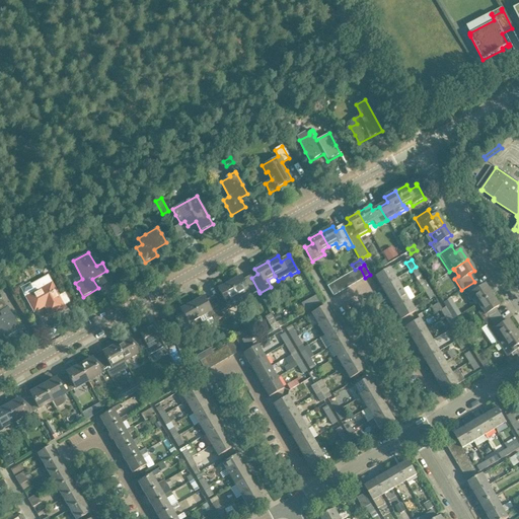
[(411,271),(416,279),(421,275),(416,267),(411,271)]
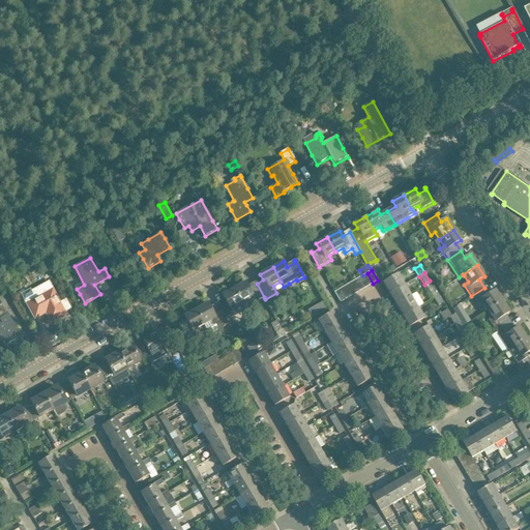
[(367,273),(362,275),(369,286),(373,284),(367,273)]
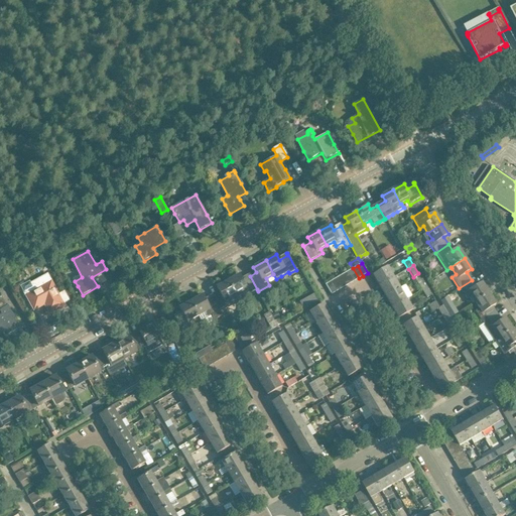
[(373,275),(379,286),(393,278),(387,267),(373,275)]
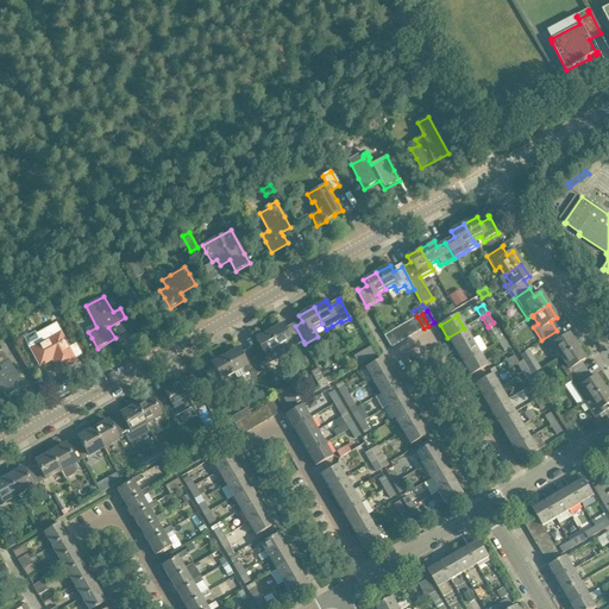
[(416,316),(410,320),(418,332),(424,328),(416,316)]
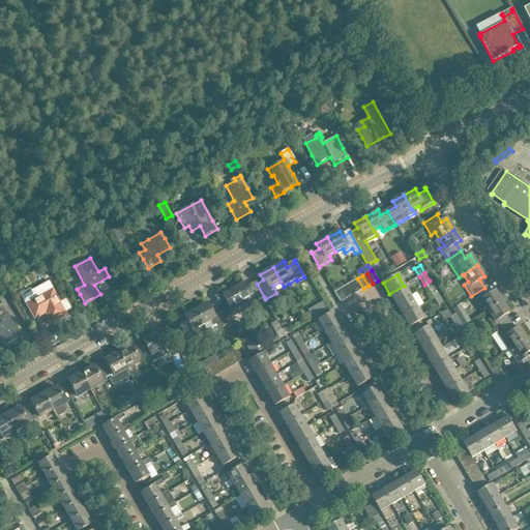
[(357,278),(353,282),(359,292),(363,289),(357,278)]
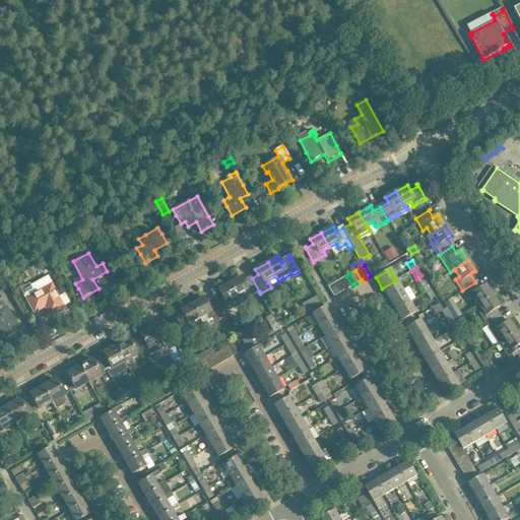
[(29,284),(20,289),(23,295),(24,298),(25,300),(26,299),(34,312),(45,306),(50,316),(64,308),(63,306),(59,298),(52,285),(52,284),(51,282),(48,276),(30,286),(29,284)]
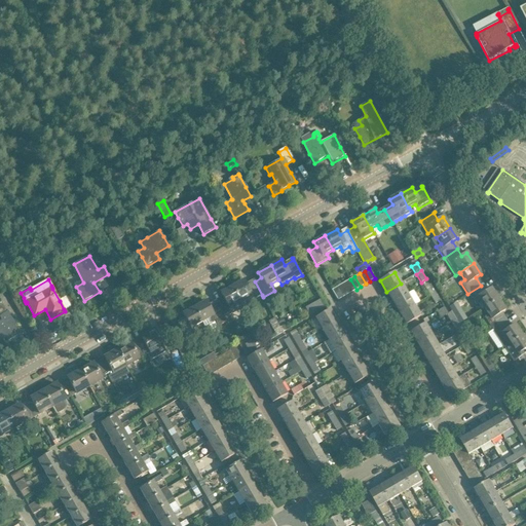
[(350,279),(345,283),(351,293),(357,290),(350,279)]
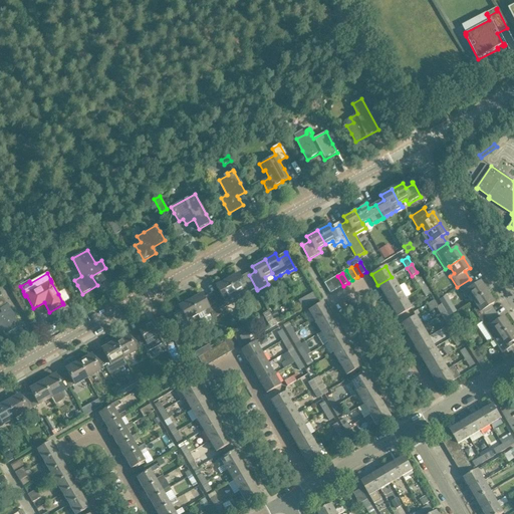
[(238,274),(227,280),(235,294),(241,291),(243,295),(256,288),(249,275),(241,279),(238,274)]
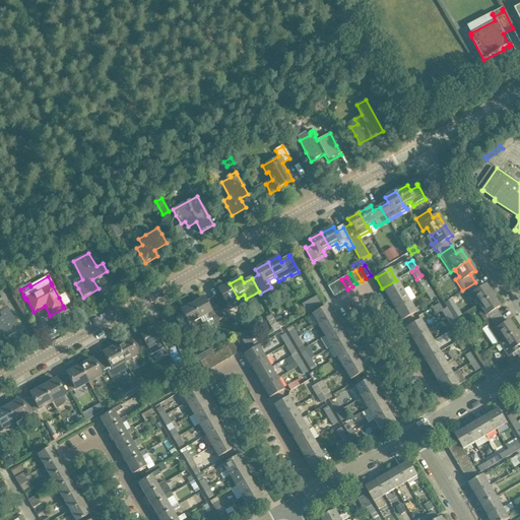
[(341,279),(337,281),(343,291),(347,289),(341,279)]
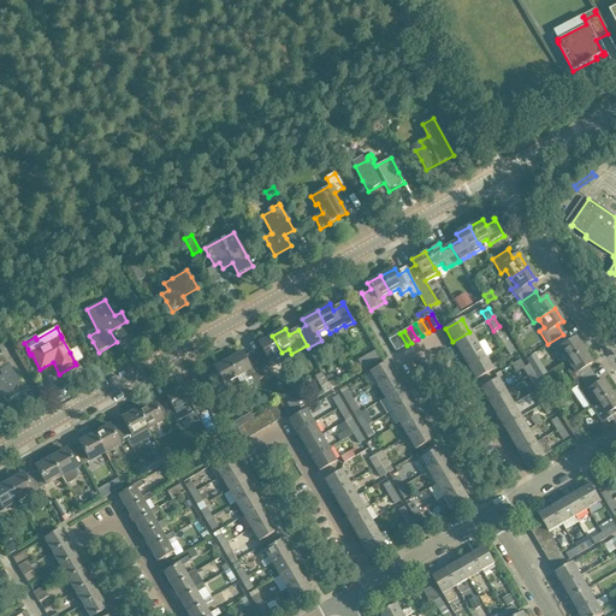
[(452,342),(460,355),(478,344),(469,332),(452,342)]
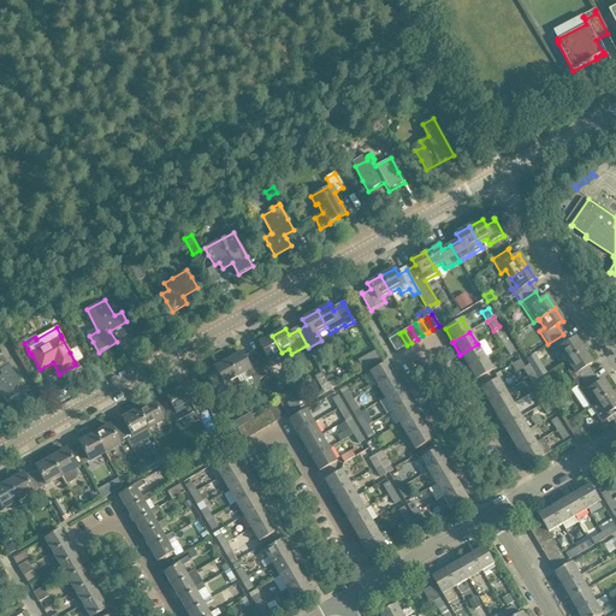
[(400,333),(394,337),(401,349),(407,345),(400,333)]
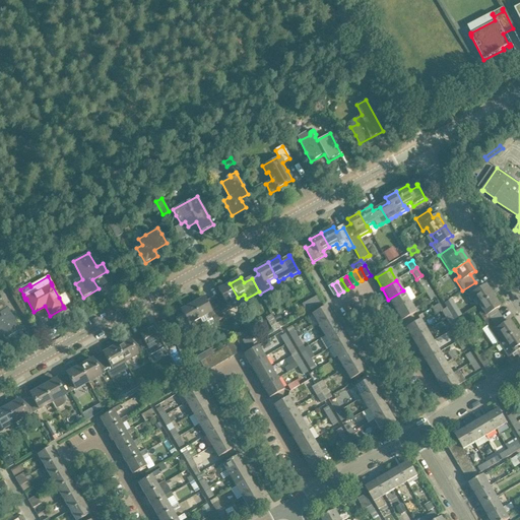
[(420,284),(426,293),(431,289),(426,281),(420,284)]
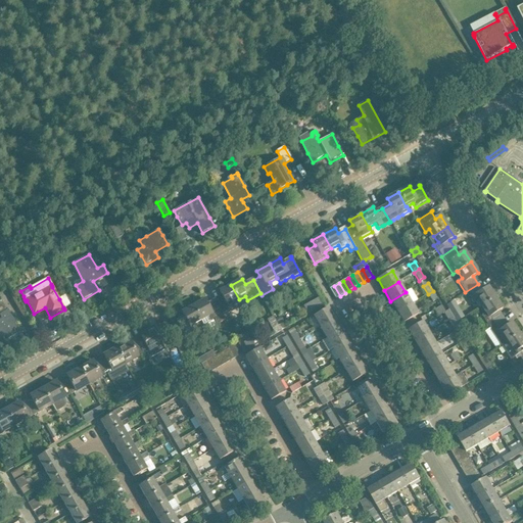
[(477,301),(481,307),(495,297),(488,287),(483,290),(478,284),(465,292),(473,303),(477,301)]
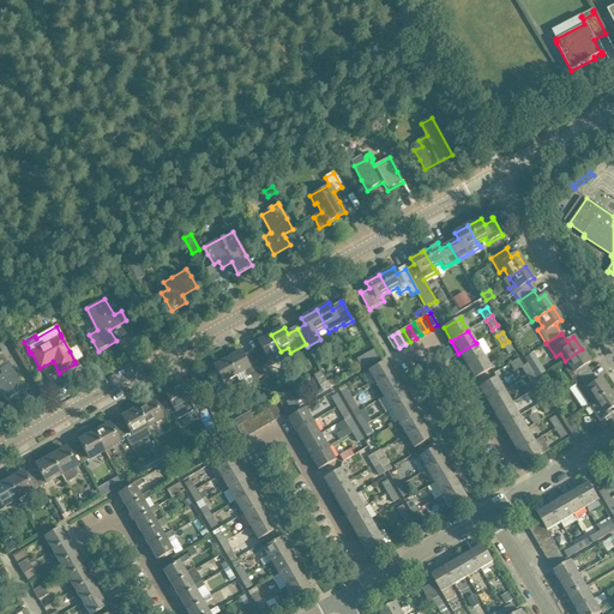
[(262,349),(253,353),(262,369),(275,362),(272,356),(281,351),(271,335),(258,342),(262,349)]
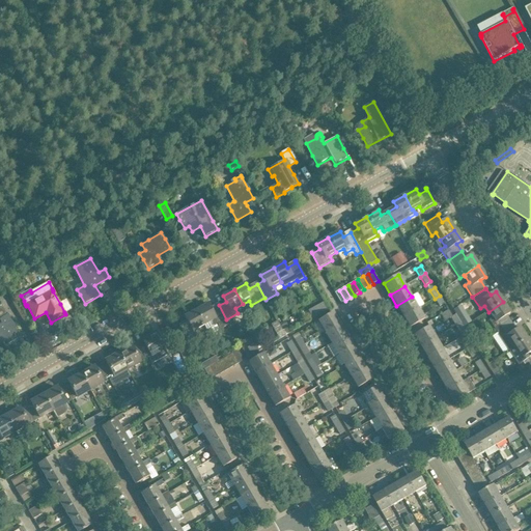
[(345,301),(339,290),(335,294),(340,304),(345,301)]
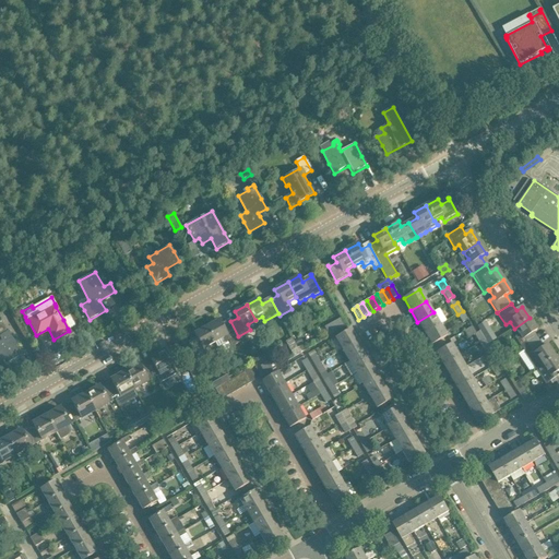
[(463,311),(458,314),(462,323),(468,320),(463,311)]
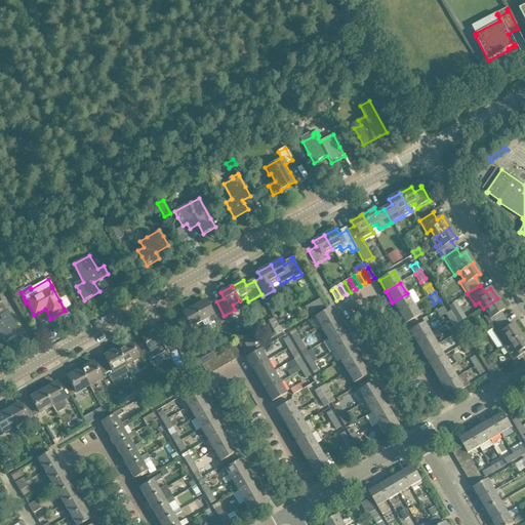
[(392,303),(399,313),(413,305),(407,293),(392,303)]
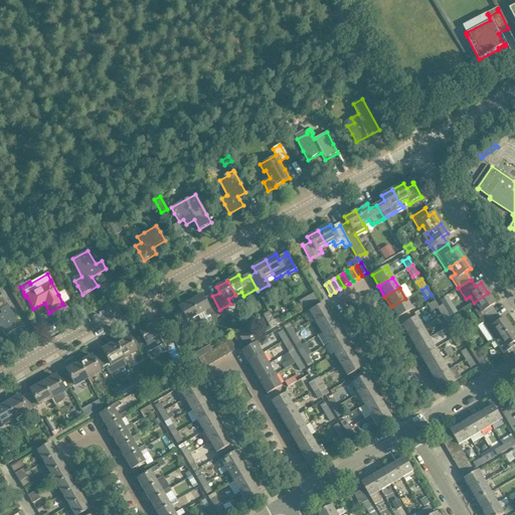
[(474,311),(482,323),(494,314),(490,307),(495,304),(488,293),(474,303),(478,308),(474,311)]
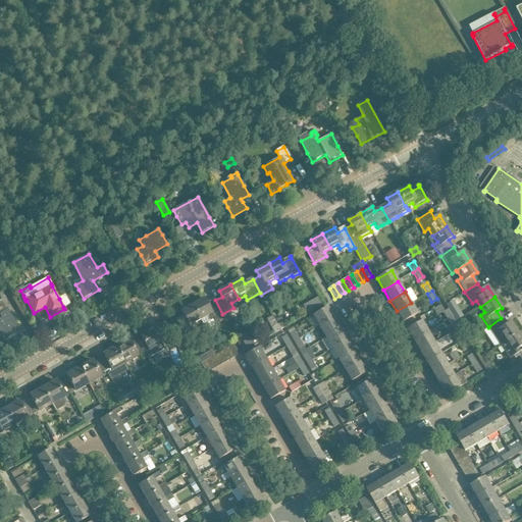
[(204,299),(193,305),(201,320),(203,324),(209,321),(214,319),(216,323),(225,319),(222,314),(215,300),(207,305),(204,299)]
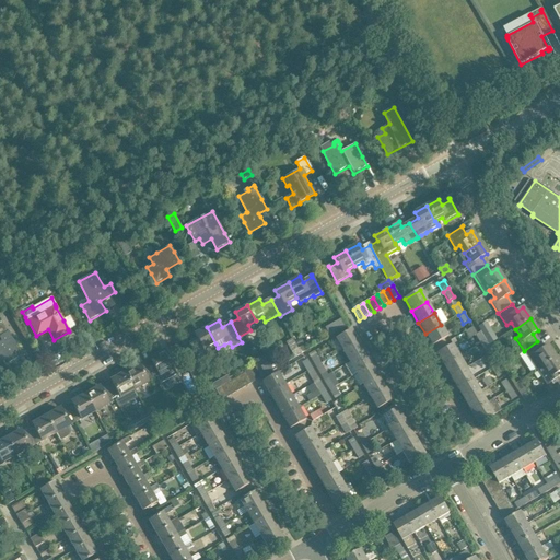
[(0,370),(6,366),(4,365),(22,356),(9,331),(7,333),(1,324),(0,324),(0,339),(1,342),(0,342),(0,370)]
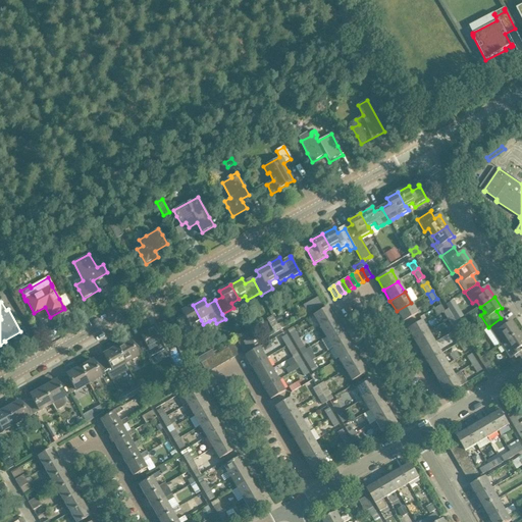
[(411,303),(397,311),(403,322),(417,314),(411,303)]
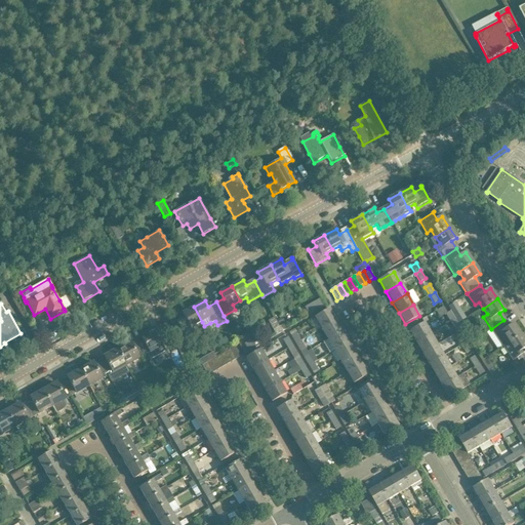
[(202,322),(194,307),(183,314),(186,319),(178,323),(177,321),(176,322),(185,336),(197,330),(195,326),(202,322)]
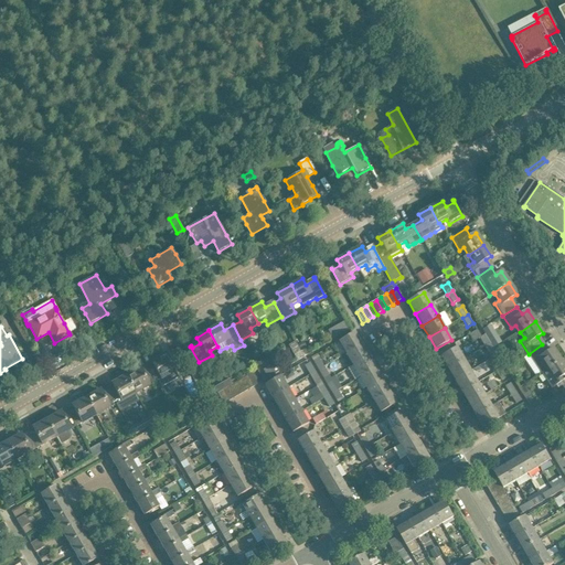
[(339,342),(345,354),(362,344),(354,332),(339,342)]
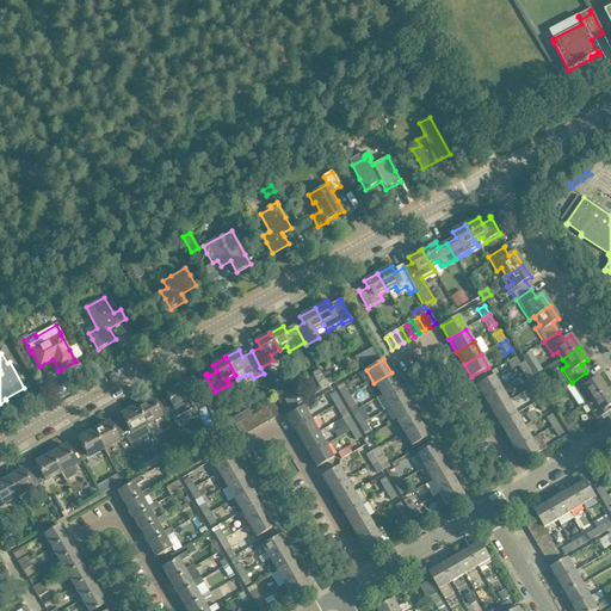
[(519,368),(524,375),(530,371),(529,370),(524,362),(518,365),(519,368)]
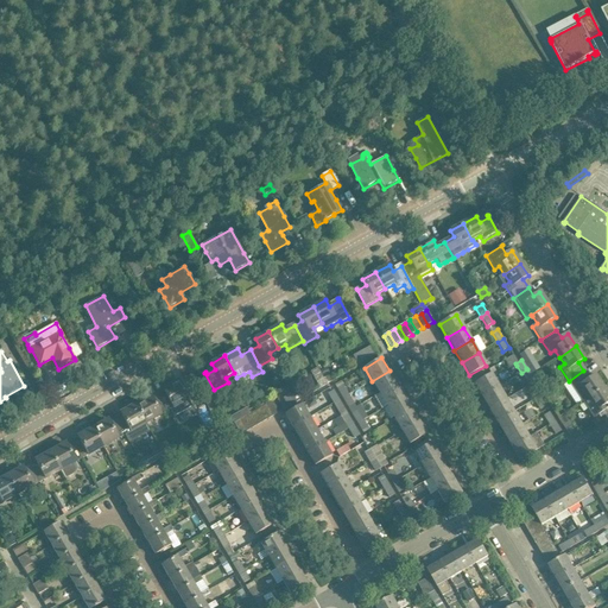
[(534,362),(526,368),(527,369),(531,375),(540,369),(534,362)]
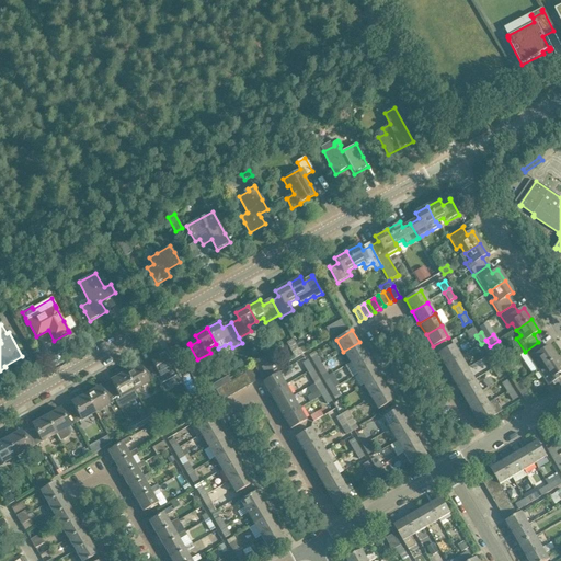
[(487,341),(481,344),(487,353),(492,350),(490,346),(487,341)]
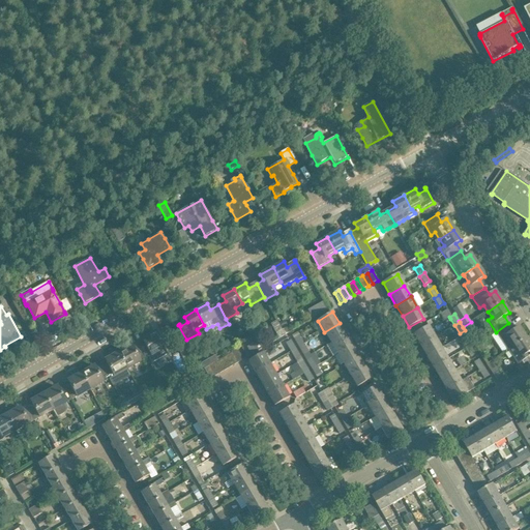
[(324,332),(331,344),(346,334),(340,323),(324,332)]
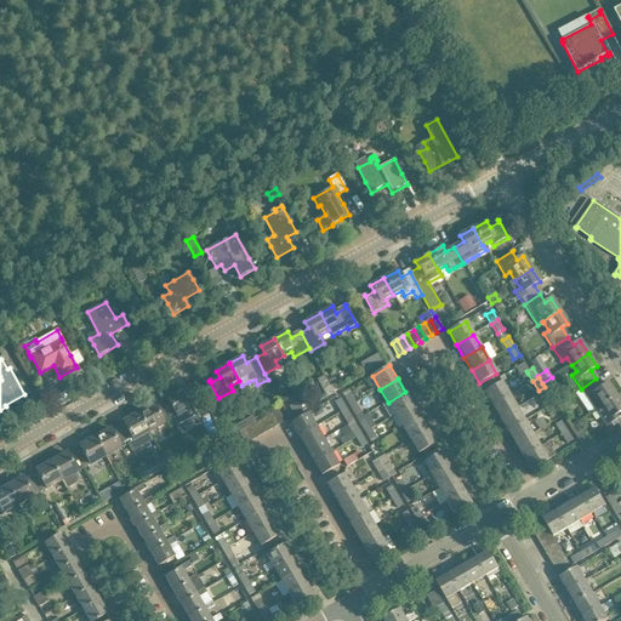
[(594,400),(599,406),(599,408),(616,397),(608,383),(602,387),(596,379),(581,389),(590,403),(594,400)]
